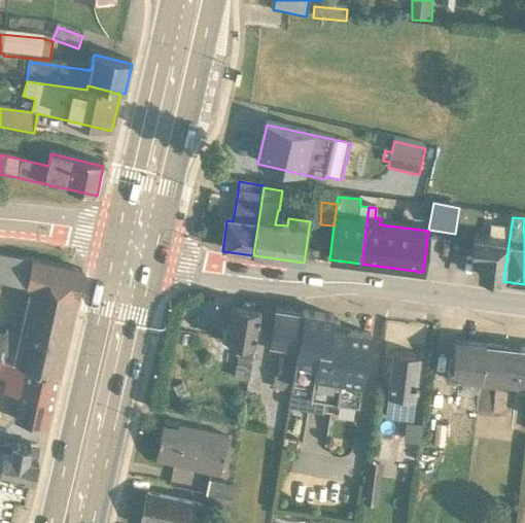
[(481,257),(479,278),(503,281),(511,230),(491,227),(490,242),(474,239),(470,256),(481,257)]
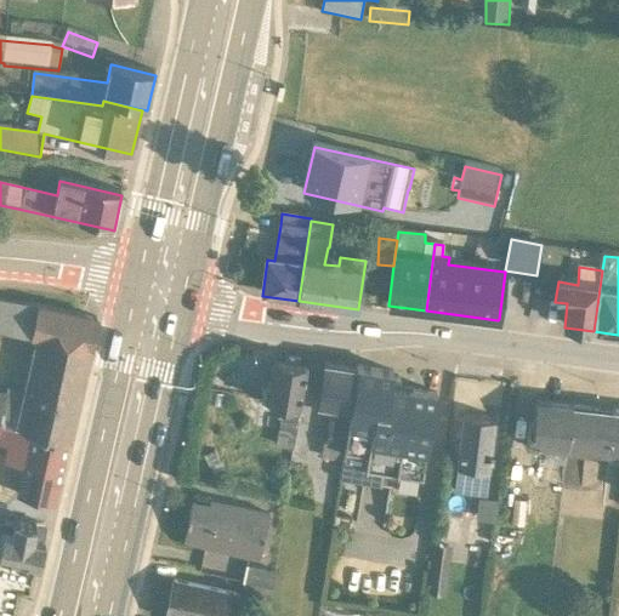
[(91,351),(97,323),(37,308),(0,302),(0,332),(30,340),(37,342),(26,394),(7,389),(6,395),(0,393),(0,427),(69,441),(78,408),(81,389),(91,351)]
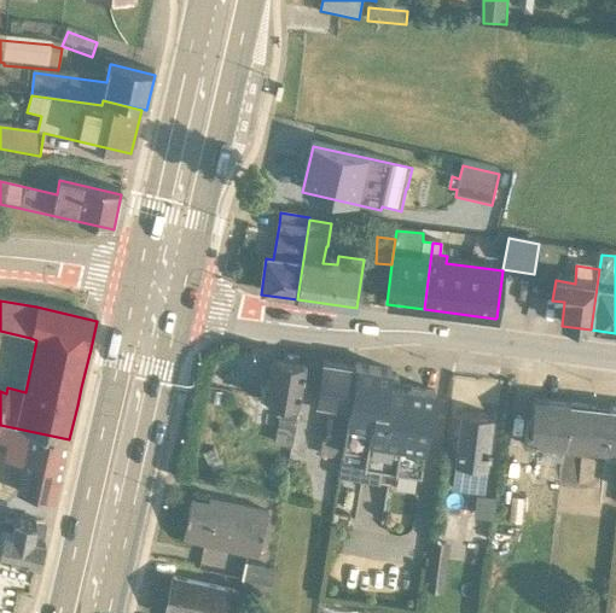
[(285,362),(273,360),(269,384),(263,384),(261,402),(267,403),(268,402),(282,404),(275,447),(291,449),(304,366),(298,365),(298,360),(289,358),(285,362)]
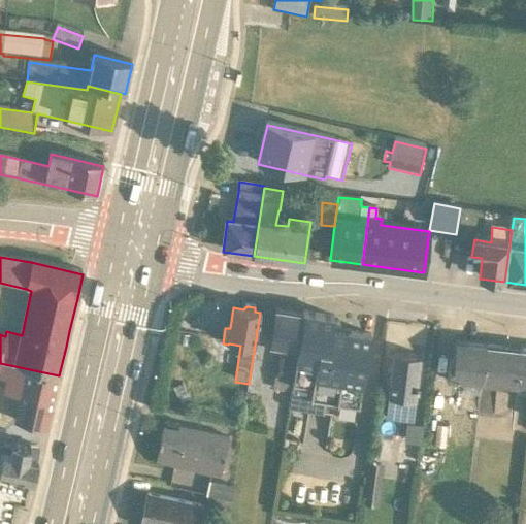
[(292,395),(304,315),(274,310),(269,347),(283,349),(278,379),(275,379),(273,393),(292,395)]
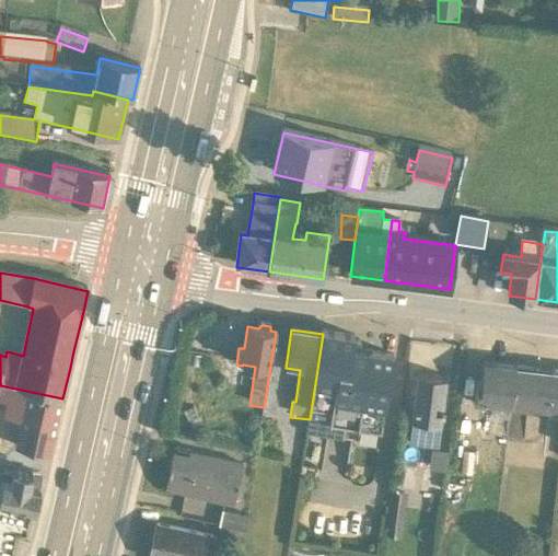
[(355,338),(323,334),(311,410),(332,415),(329,427),(330,428),(382,435),(394,359),(393,357),(361,352),(362,346),(361,345),(355,344),(356,339),(355,338)]
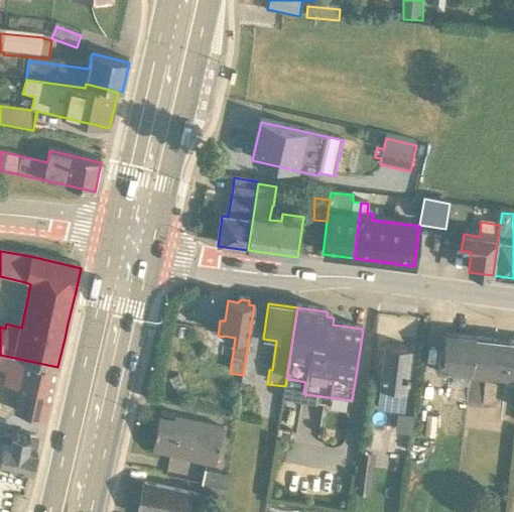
[(476,339),(446,335),(443,352),(439,352),(436,377),(453,379),(453,387),(470,389),(476,339)]
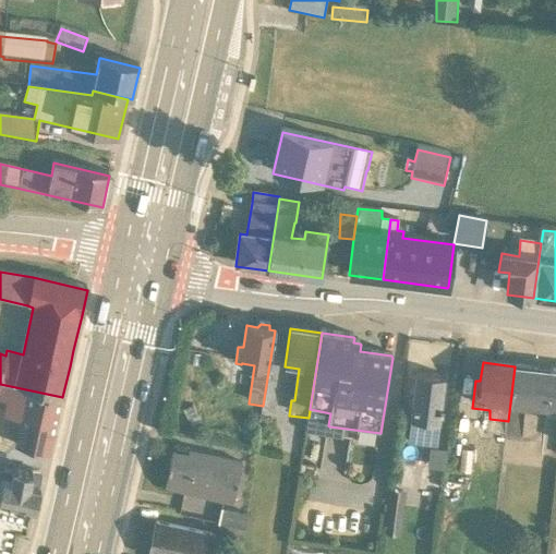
[(555,371),(515,366),(509,414),(545,419),(547,408),(555,408),(555,371)]
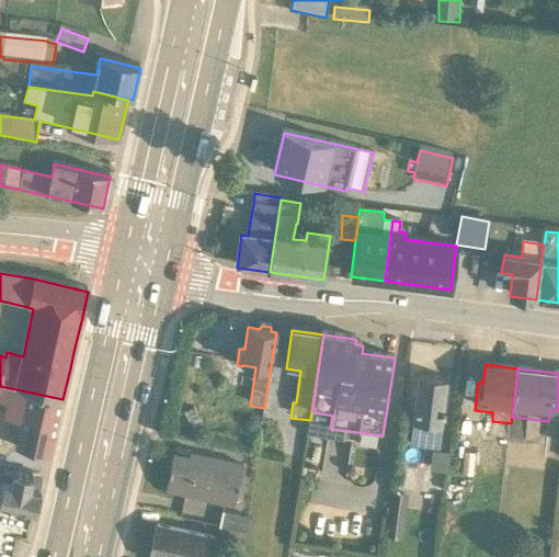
[(418,378),(411,446),(438,450),(447,382),(447,381),(418,378)]
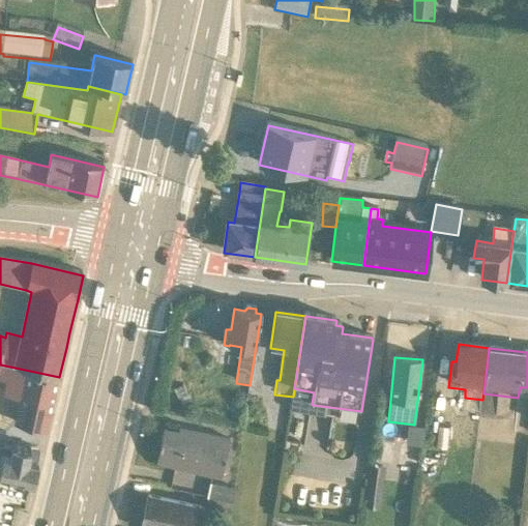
[(59,377),(0,364),(0,383),(10,386),(7,399),(19,401),(15,426),(47,433),(59,377)]
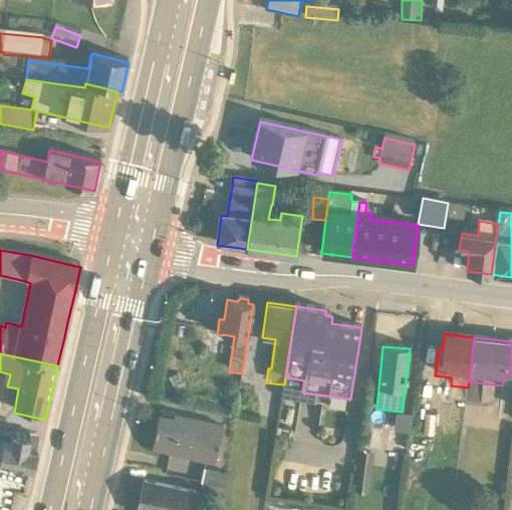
[(160,417),(152,451),(214,466),(223,427),(175,415),(174,419),(160,417)]
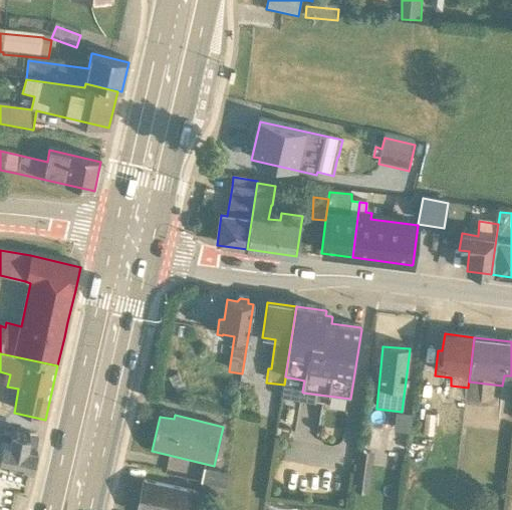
[(397,416),(395,433),(411,435),(412,417),(397,416)]
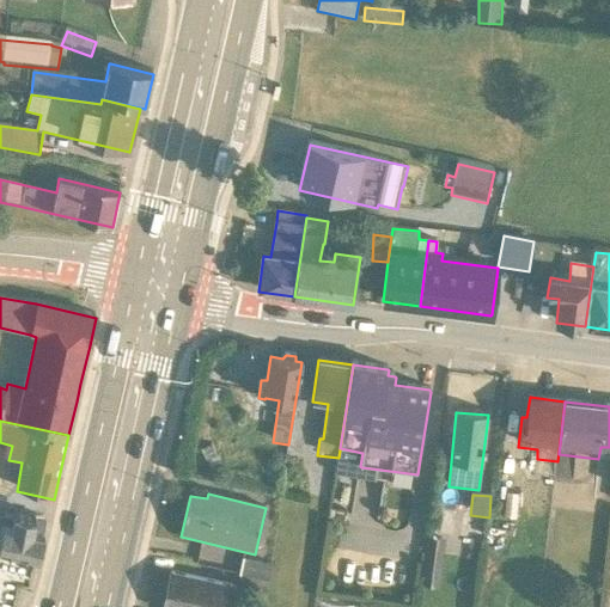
[(519,498),(507,497),(505,522),(517,523),(519,498)]
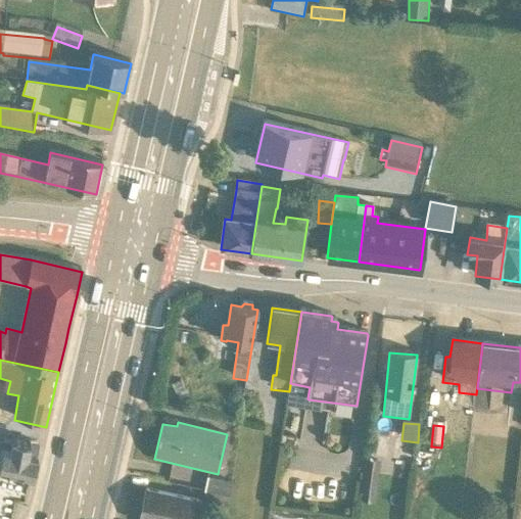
[(0,461),(0,468),(34,476),(38,458),(39,451),(30,447),(30,443),(11,439),(10,444),(4,443),(0,461)]
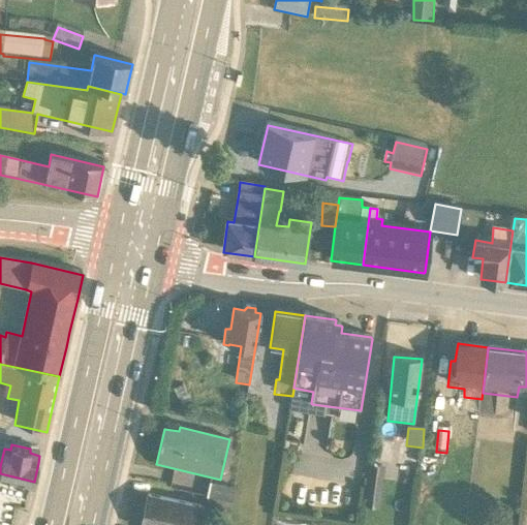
[(383,469),(370,467),(365,508),(378,511),(383,469)]
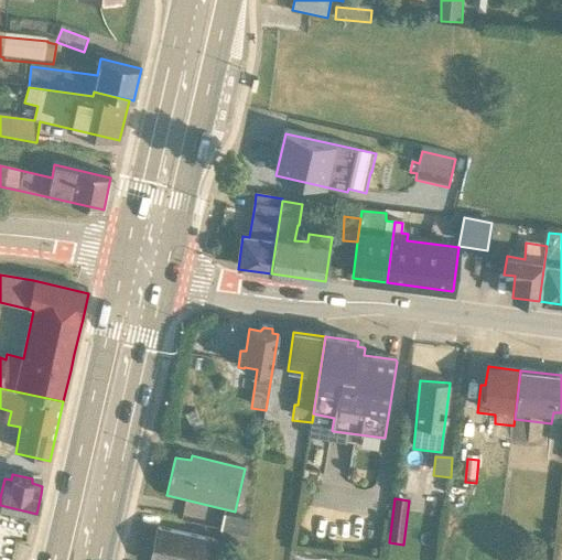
[(224,516),(220,531),(247,538),(251,523),(224,516)]
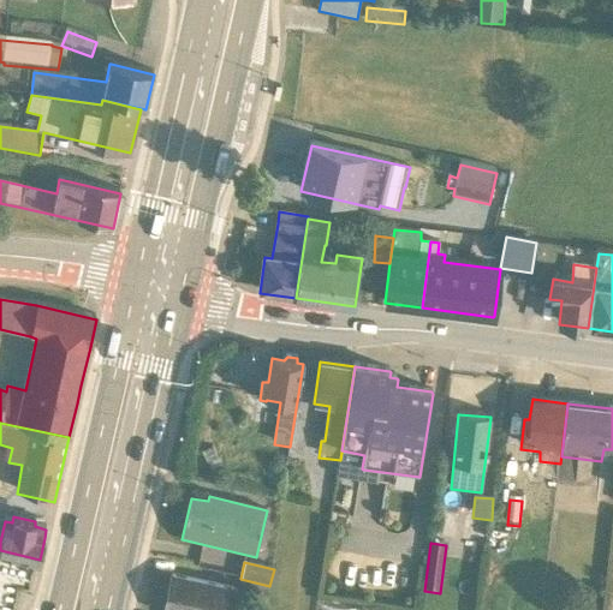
[(233,609),(238,590),(172,575),(167,597),(164,609),(233,609)]
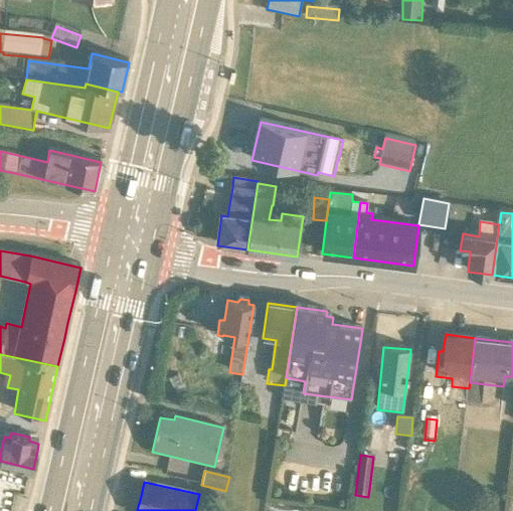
[(225,491),(206,487),(203,500),(209,501),(208,509),(212,510),(221,510),(225,491)]
